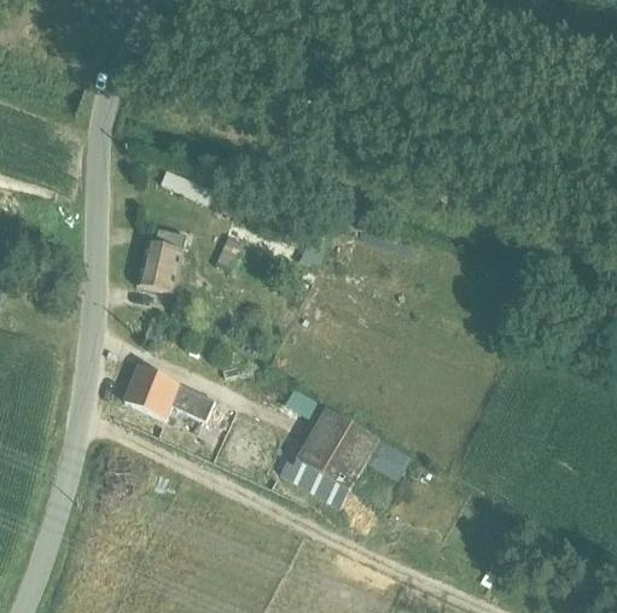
[(145,167),(140,181),(186,200),(192,186),(145,167)]
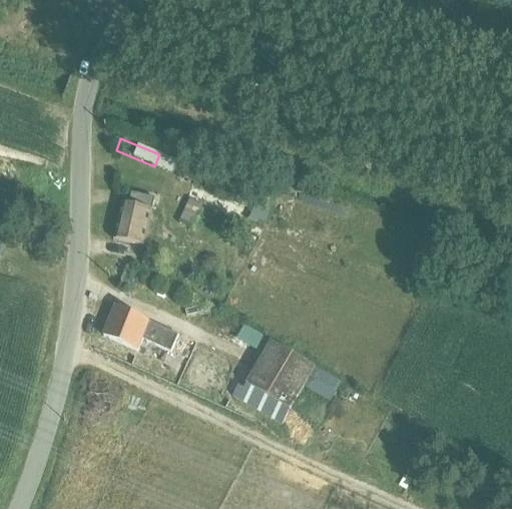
[(143,241),(149,213),(153,196),(131,191),(129,203),(122,201),(114,235),(143,241)]
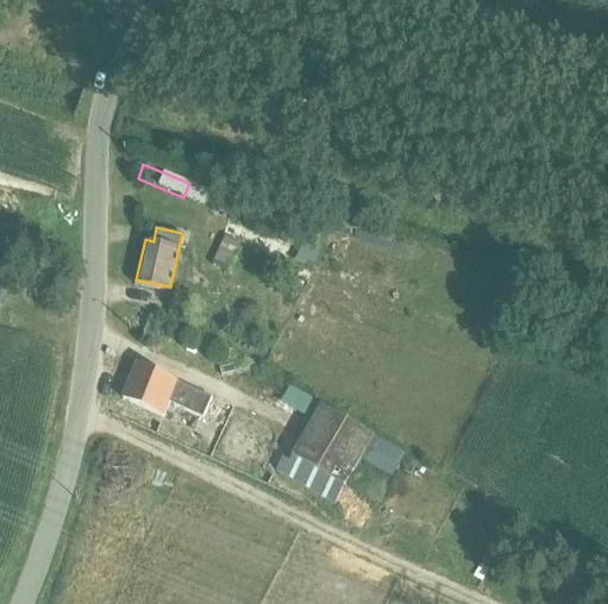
[(225,232),(212,260),(229,269),(242,240),(225,232)]
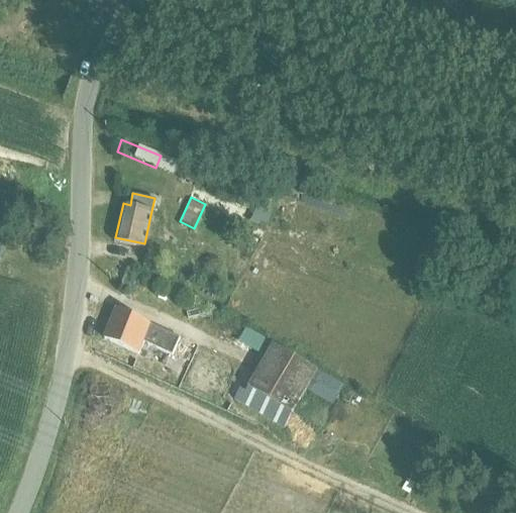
[(256,202),(250,219),(266,225),(272,208),(256,202)]
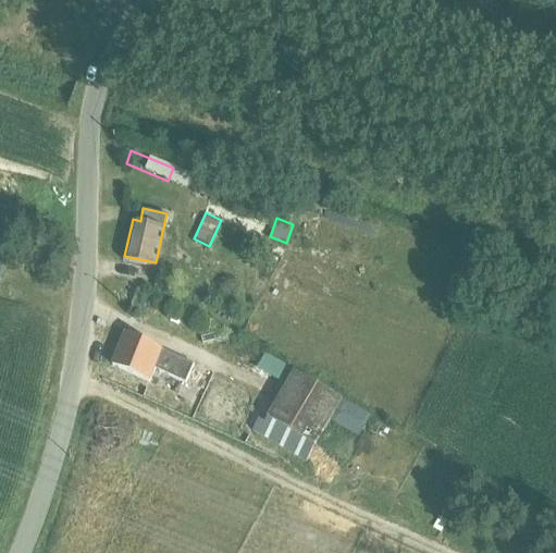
[(162,232),(156,262),(164,265),(171,233),(162,232)]
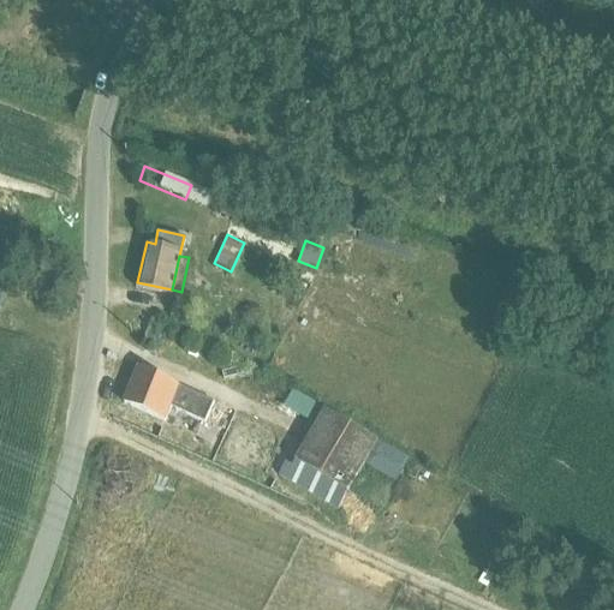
[(0,295),(10,263),(0,259),(0,295)]
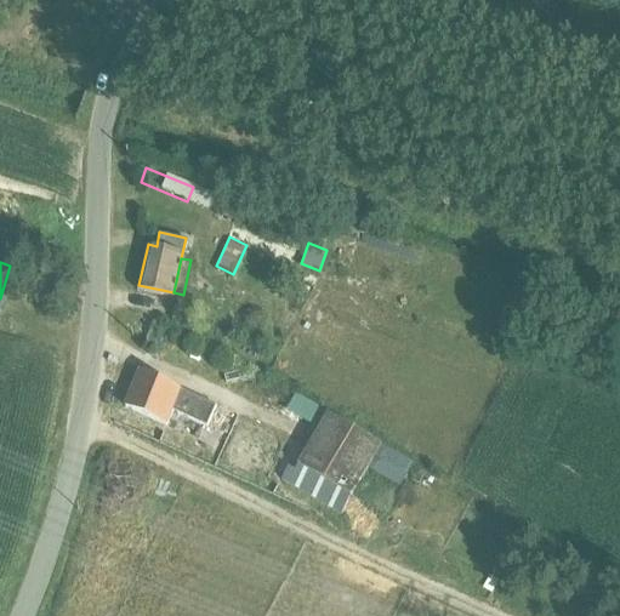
[(177,304),(171,317),(188,326),(195,315),(177,304)]
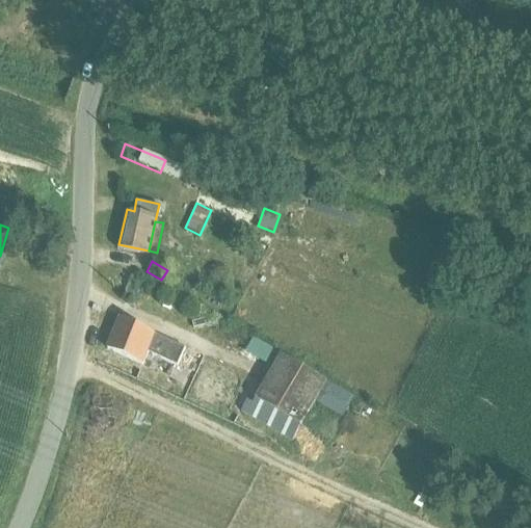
[(120,315),(107,345),(142,359),(147,347),(176,361),(185,341),(120,315)]
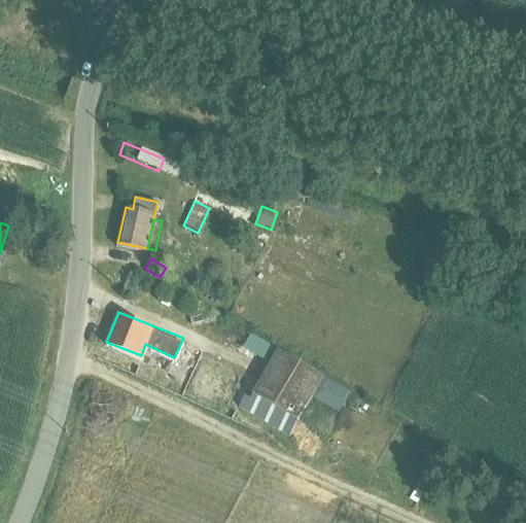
[(244,393),(238,404),(289,433),(290,430),(295,433),(300,426),(294,423),(311,395),(338,411),(350,390),(277,348),(250,396),(244,393)]
